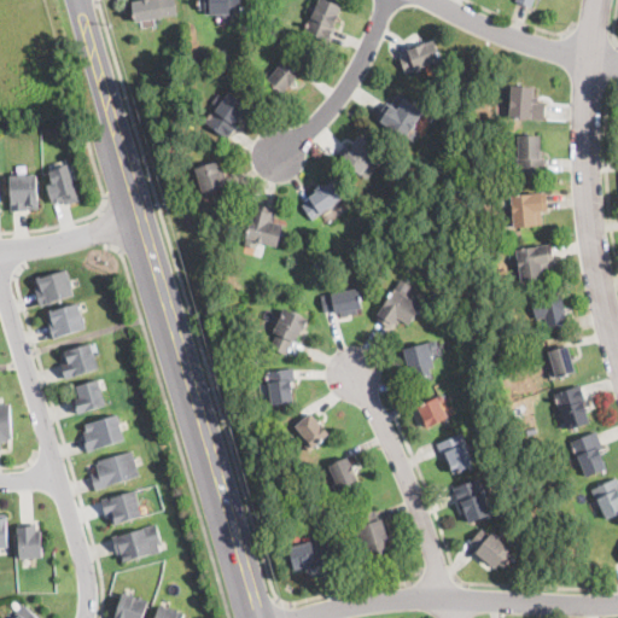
[(174,0),(178,15),(135,22),(133,1),(141,0),(174,0)]
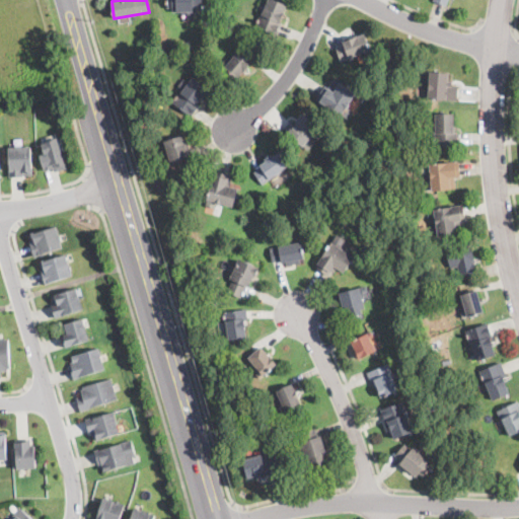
[(202,0),(202,9),(197,9),(197,12),(194,12),(194,20),(188,20),(188,13),(181,13),(181,12),(171,12),(171,8),(167,8),(166,0),(202,0)]
